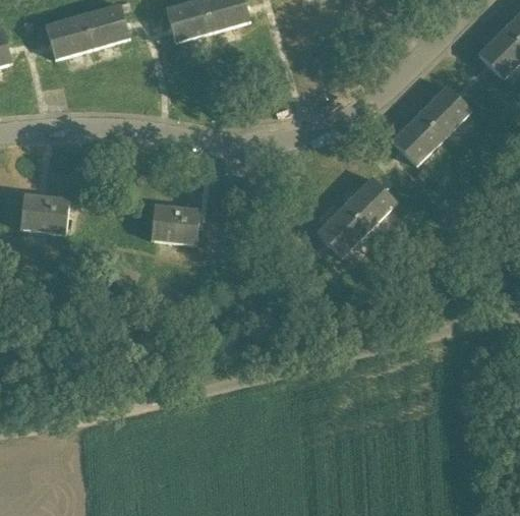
[(193,0),(165,8),(174,42),(249,20),(243,0),(193,0)]
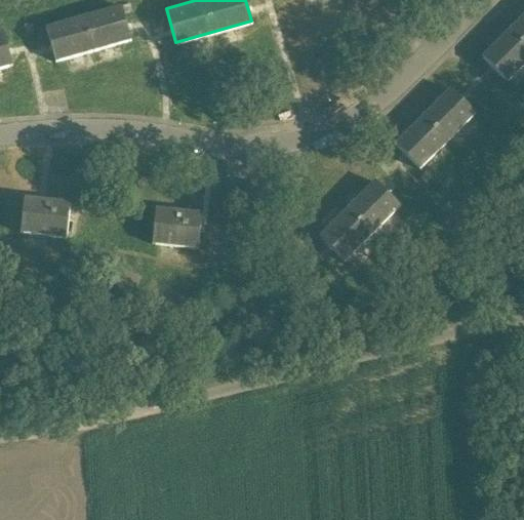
[(121,4),(45,26),(54,58),(130,37),(121,4)]
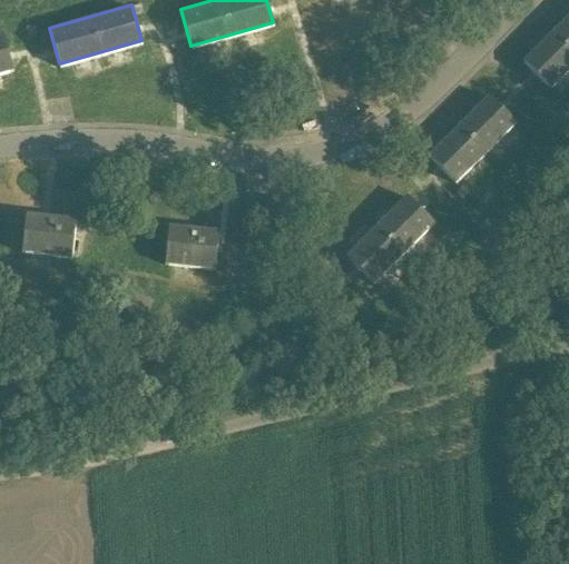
[(568,12),(522,59),(549,86),(568,66),(568,12)]
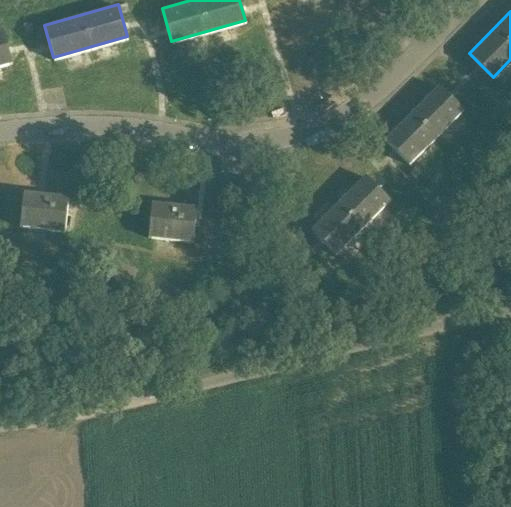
[(2,28),(0,28),(0,64),(11,61),(2,28)]
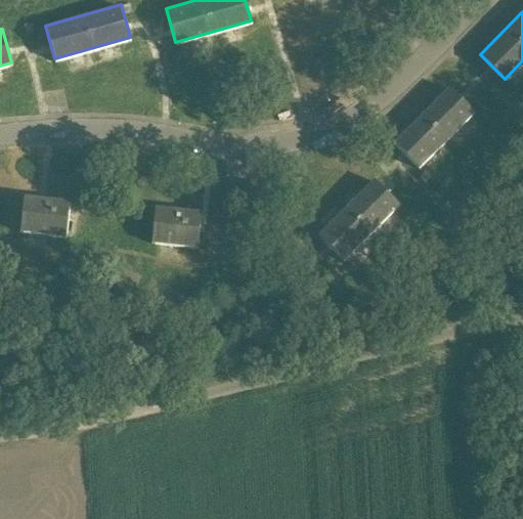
[(448,86),(393,141),(418,166),(473,111),(448,86)]
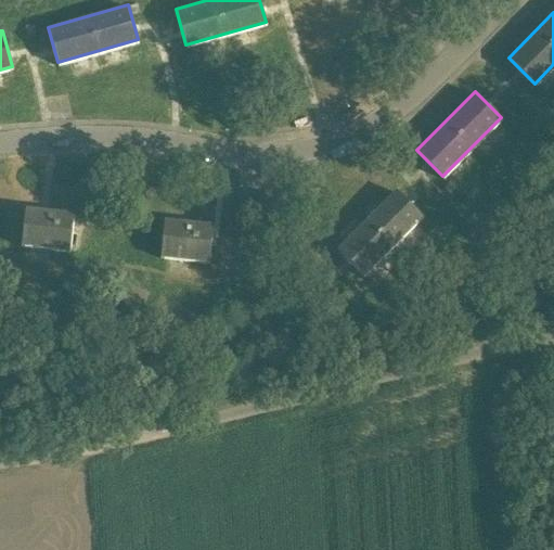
[(104,184),(88,182),(85,214),(101,215),(104,184)]
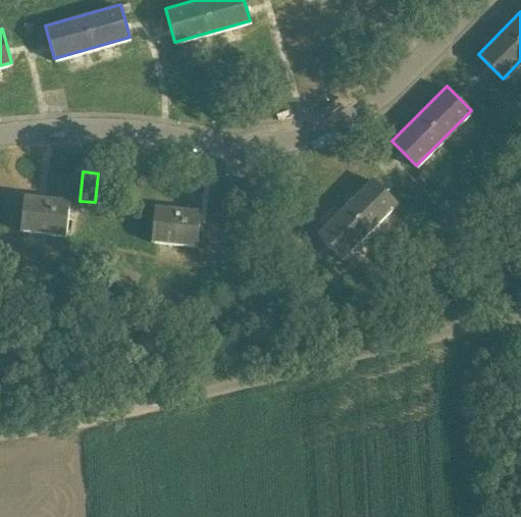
[(372,177),(317,233),(342,257),(397,202),(372,177)]
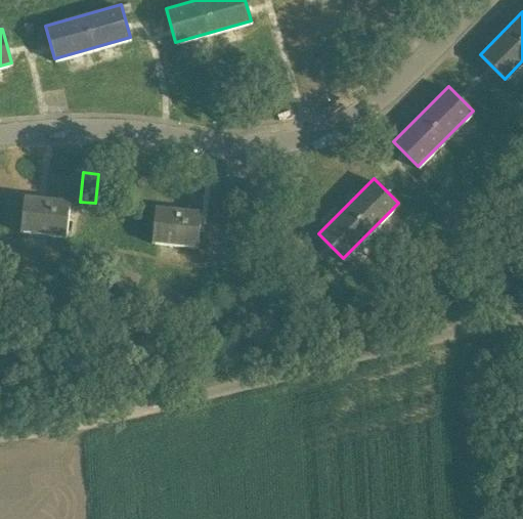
[(229,184),(214,183),(211,212),(226,214),(229,184)]
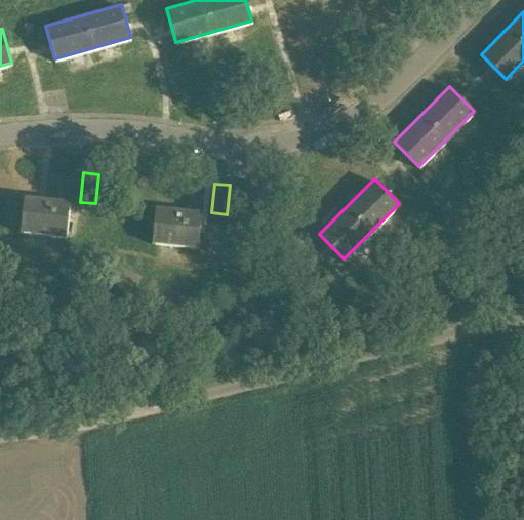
[(70,201),(24,195),(19,230),(66,235),(70,201)]
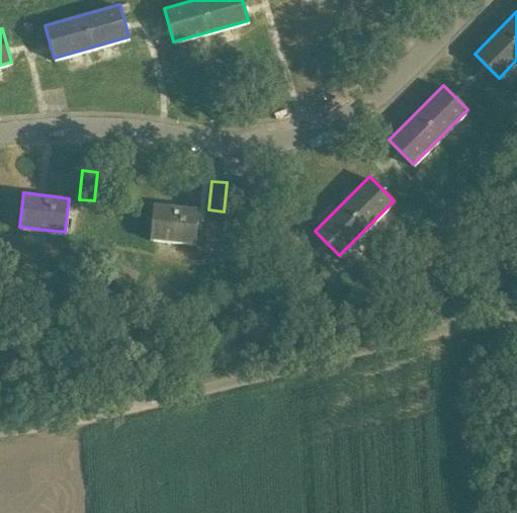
[(198,208),(153,203),(149,238),(194,243),(198,208)]
